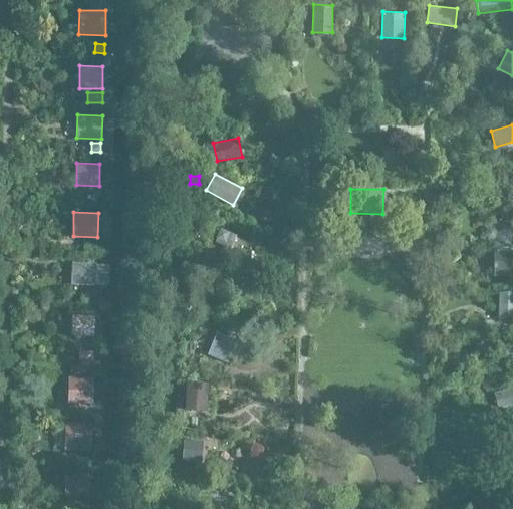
[(231,245),(236,235),(221,226),(215,237),(231,245)]
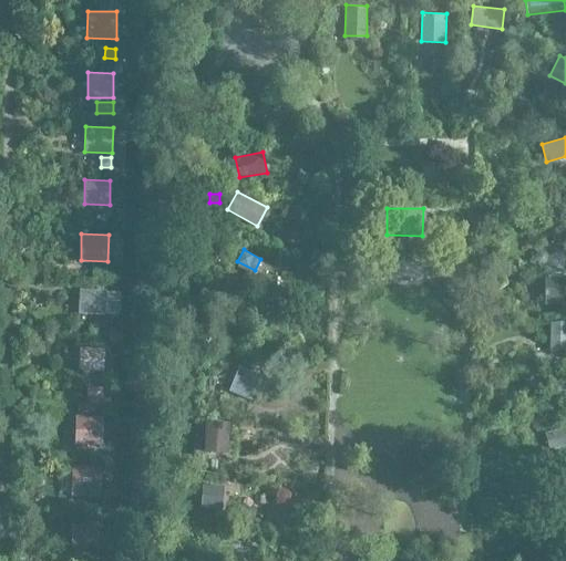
[(107,265),(93,265),(93,276),(106,276),(107,265)]
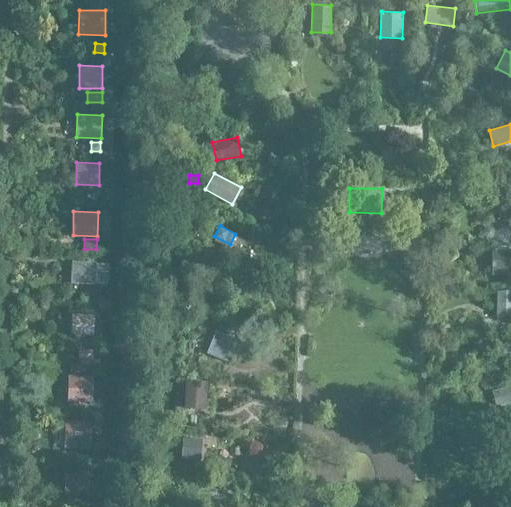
[(509,275),(509,247),(492,247),(492,274),(509,275)]
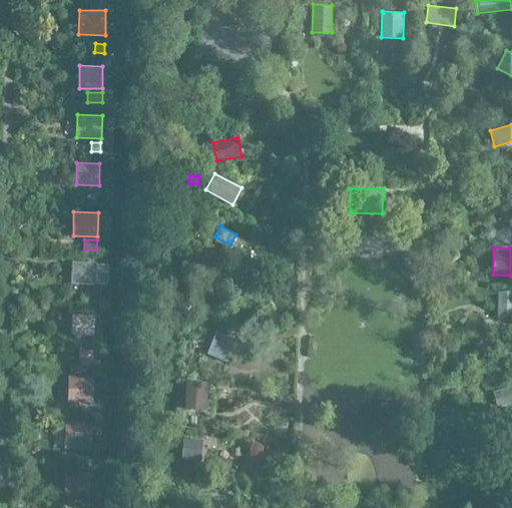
[(71,262),(71,282),(109,284),(110,263),(71,262)]
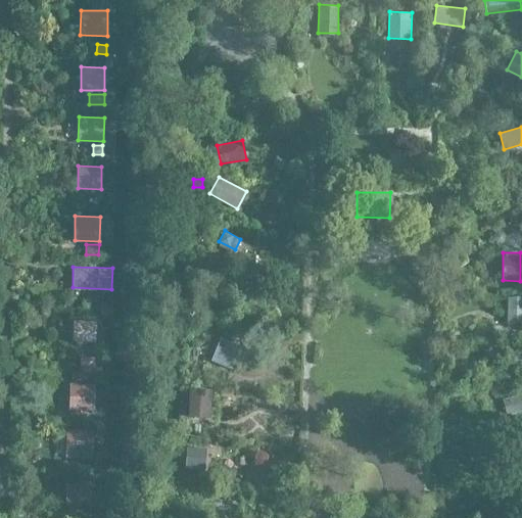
[(97,310),(97,295),(87,295),(86,309),(97,310)]
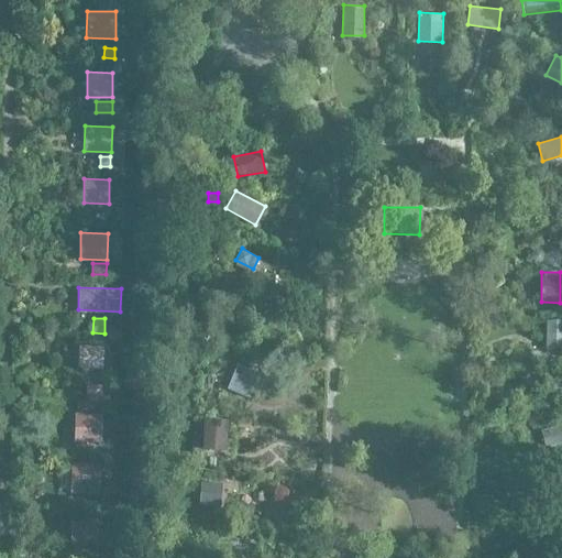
[(561,319),(547,319),(547,348),(561,348),(561,319)]
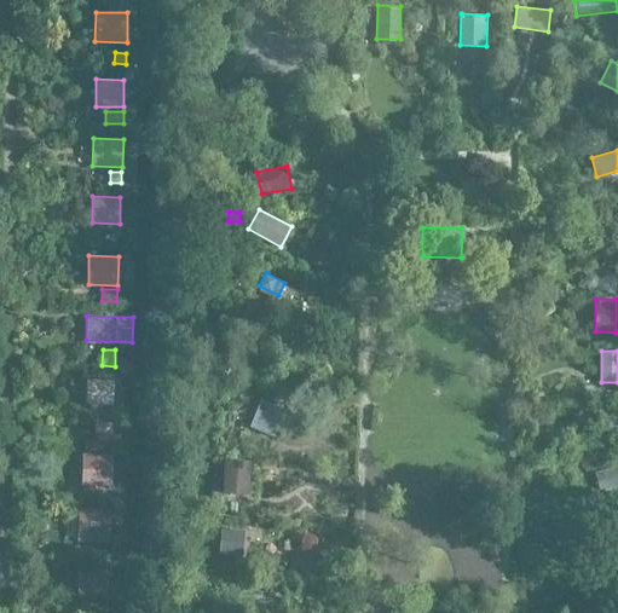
[(114,380),(87,379),(86,403),(114,404),(114,380)]
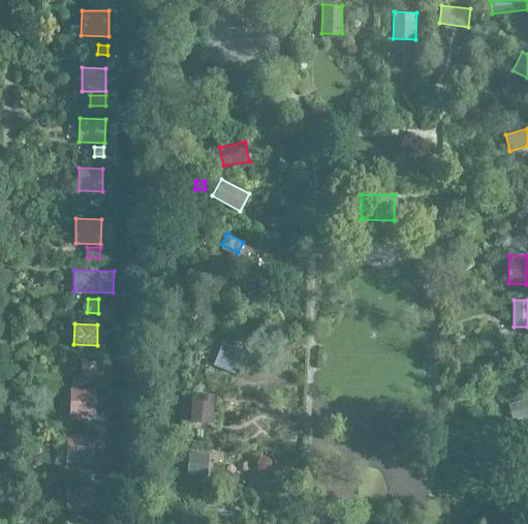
[(243,350),(223,342),(214,365),(234,373),(243,350)]
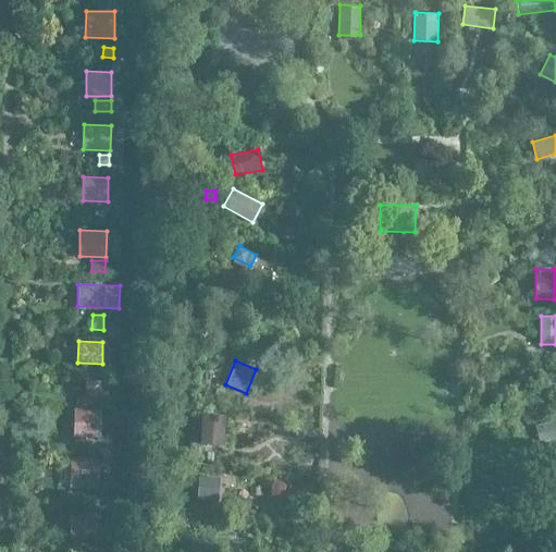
[(555,367),(535,377),(545,399),(555,393),(555,367)]
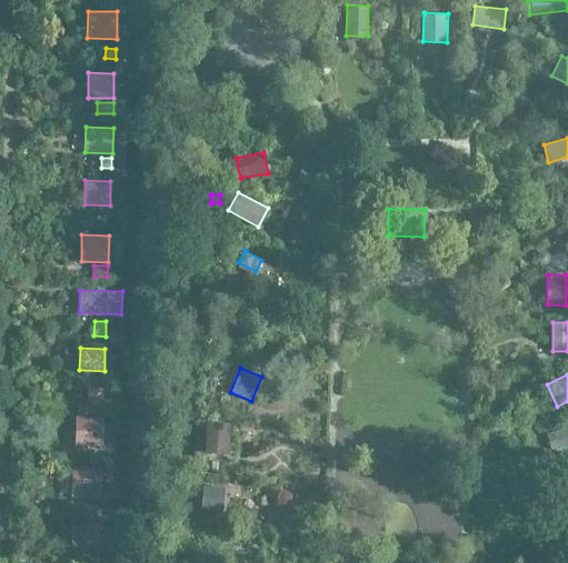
[(88,386),(88,398),(105,399),(105,386),(88,386)]
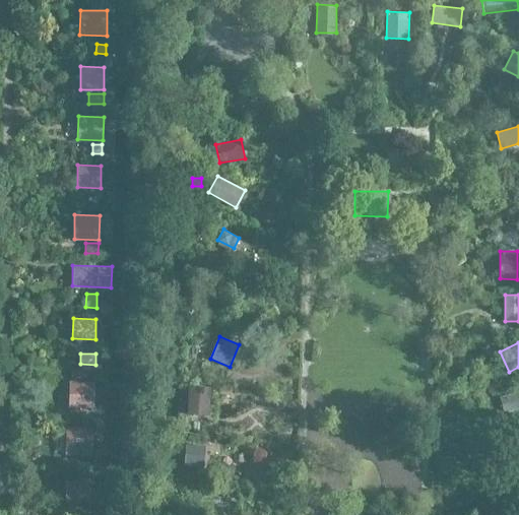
[(70,380),(69,407),(93,408),(94,381),(70,380)]
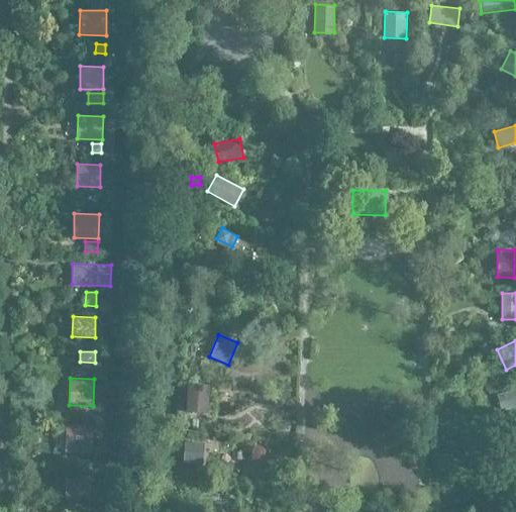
[(188,384),(187,411),(208,412),(209,385),(188,384)]
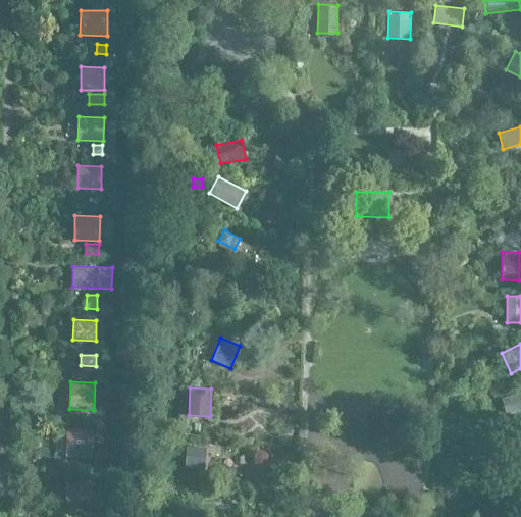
[(520,391),(502,397),(507,414),(520,410),(520,391)]
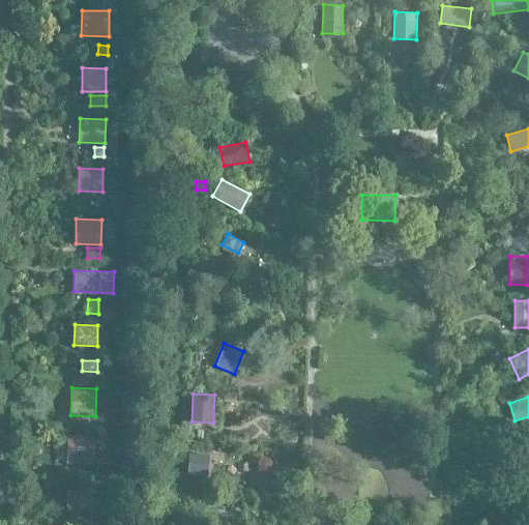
[(95,434),(67,433),(66,464),(94,465),(95,434)]
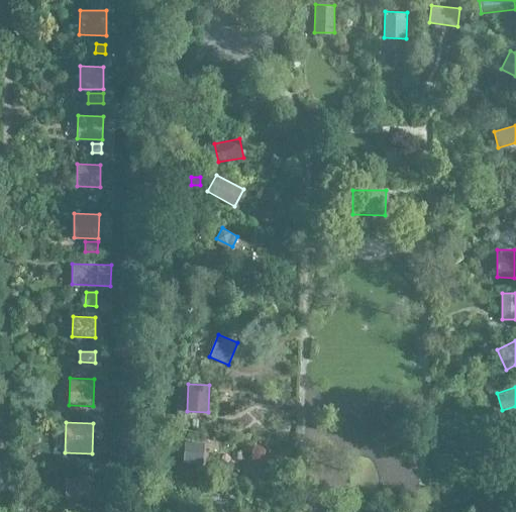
[(515,439),(504,440),(506,457),(515,456),(515,439)]
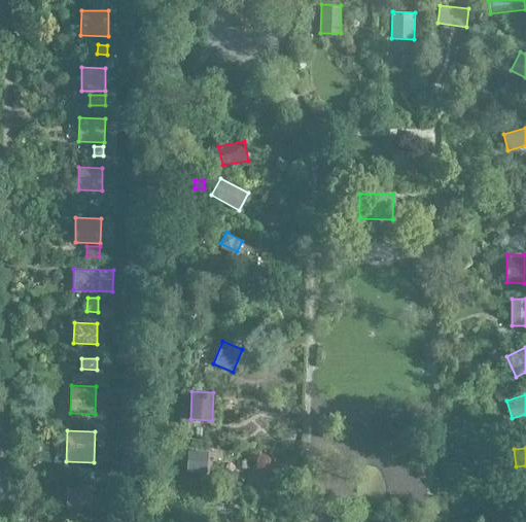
[(208,452),(187,451),(187,472),(207,473),(208,452)]
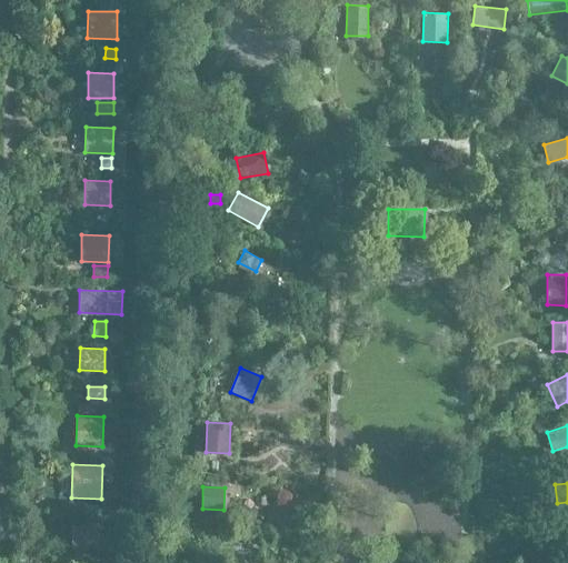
[(99,504),(85,503),(85,514),(99,514),(99,504)]
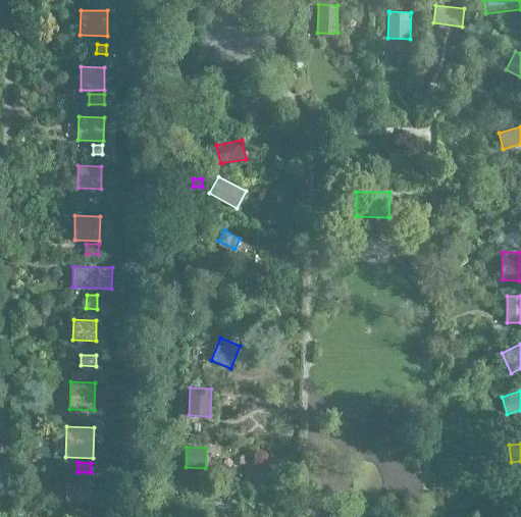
[(90,507),(91,482),(66,481),(65,506),(90,507)]
